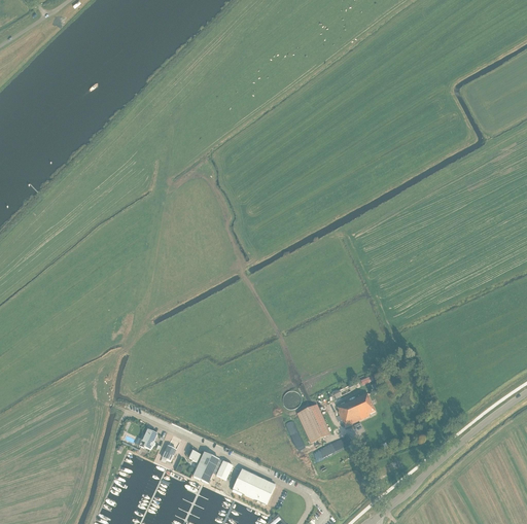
[(374,378),(372,374),(360,379),(363,383),(374,378)]
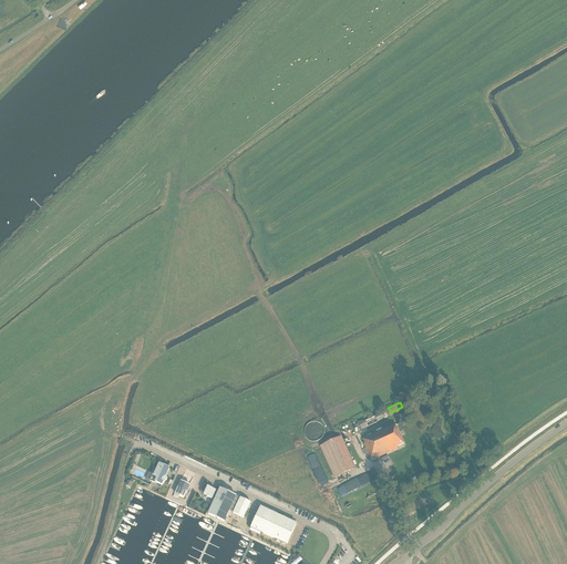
[(362,417),(358,419),(361,427),(368,423),(364,418),(362,418),(362,417)]
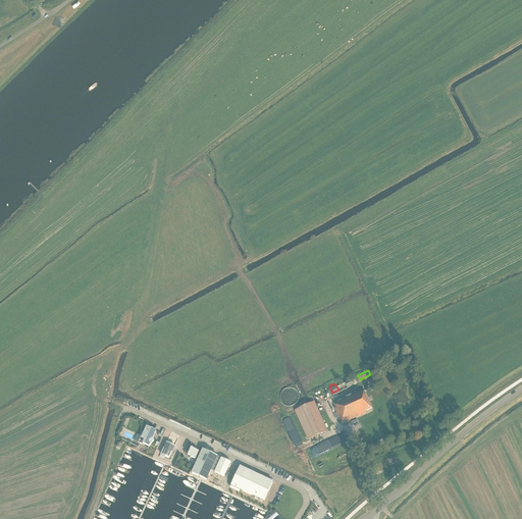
[(362,388),(361,386),(358,388),(358,390),(333,401),(336,406),(335,406),(336,409),(333,411),(335,415),(337,415),(338,416),(340,416),(342,421),(366,410),(365,409),(372,406),(364,387),(362,388)]
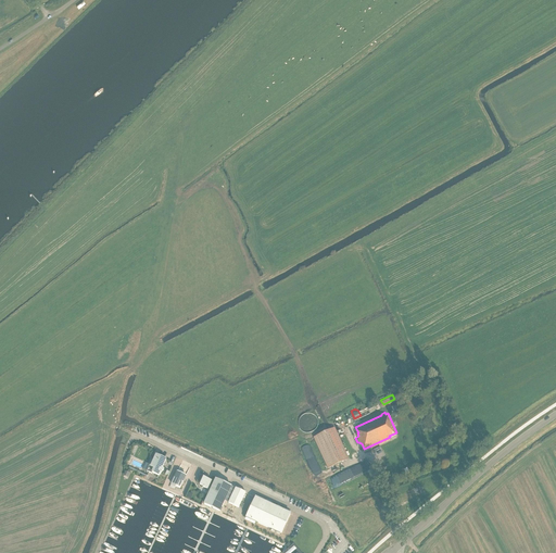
[(333,425),(313,435),(327,465),(349,455),(333,425)]
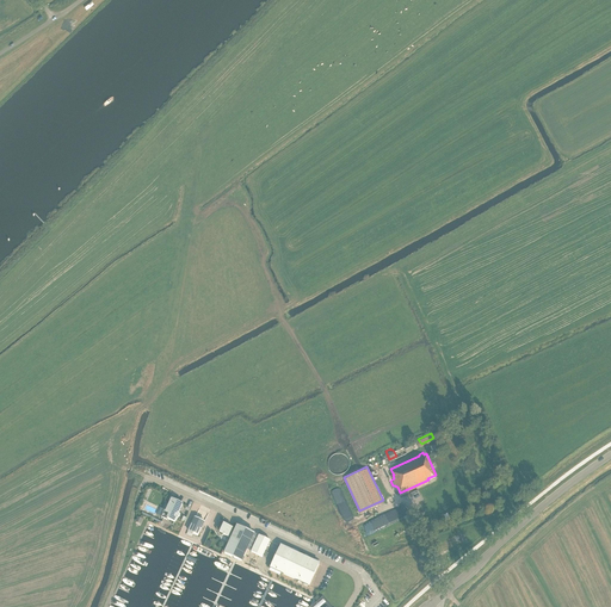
[(170,479),(197,491),(199,487),(196,485),(197,482),(173,471),(170,479)]
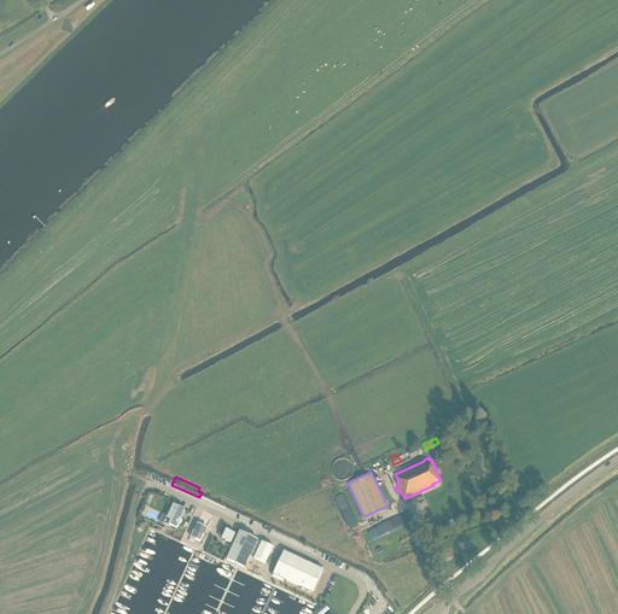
[(181,516),(185,507),(173,502),(168,514),(165,513),(163,520),(169,522),(169,521),(176,525),(182,518),(181,516)]
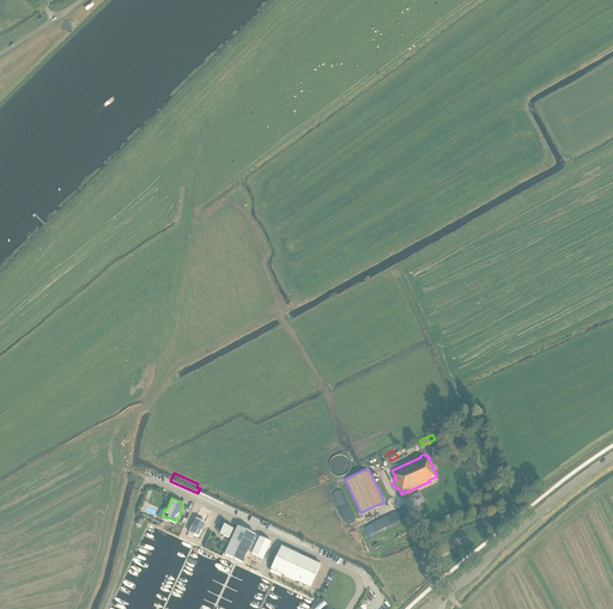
[(199,535),(205,521),(195,516),(189,530),(199,535)]
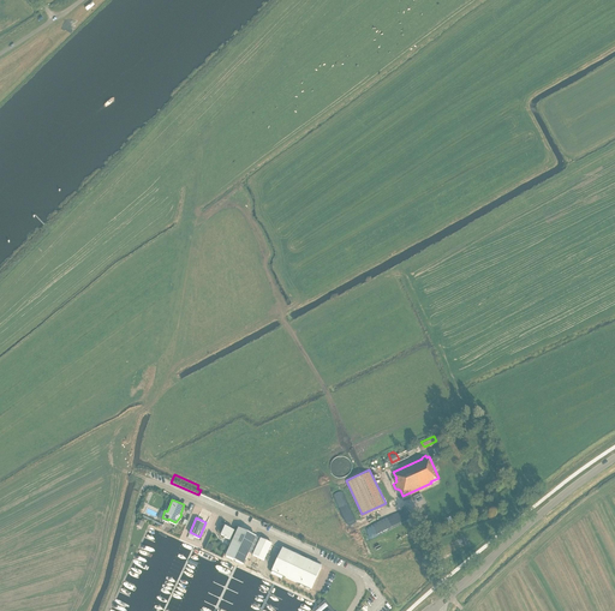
[(233,528),(225,525),(226,523),(221,521),(218,529),(222,537),(225,535),(230,537),(230,535),(233,538),(226,553),(243,562),(256,534),(238,526),(239,525),(236,523),(233,528)]
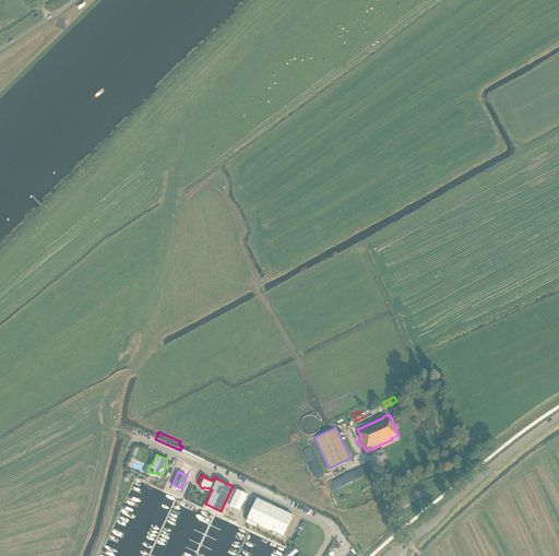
[(240,508),(248,493),(237,488),(229,504),(240,508)]
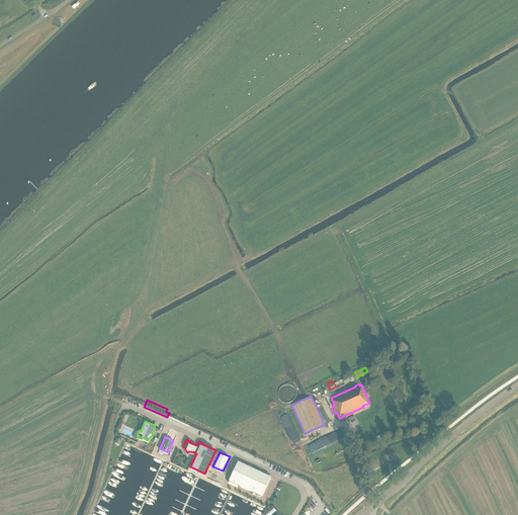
[(238,460),(229,479),(262,494),(270,476),(238,460)]
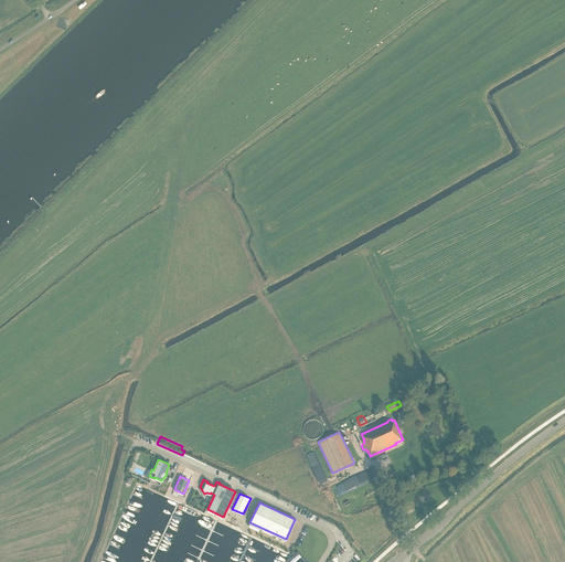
[(307,560),(299,551),(297,553),(296,552),(289,558),(290,559),(287,561),(288,561),(306,561),(307,560)]
